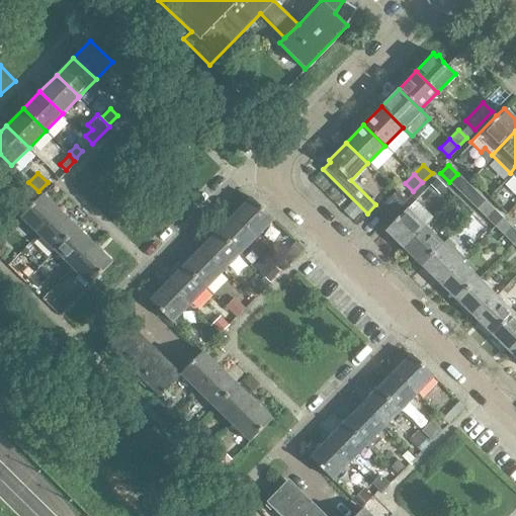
[(466,182),(457,174),(449,182),(458,190),(466,182)]
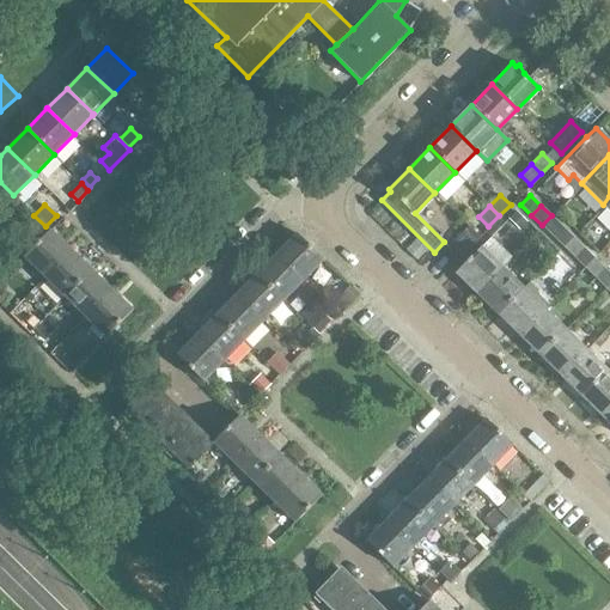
[(514,209),(507,218),(518,227),(525,220),(514,209)]
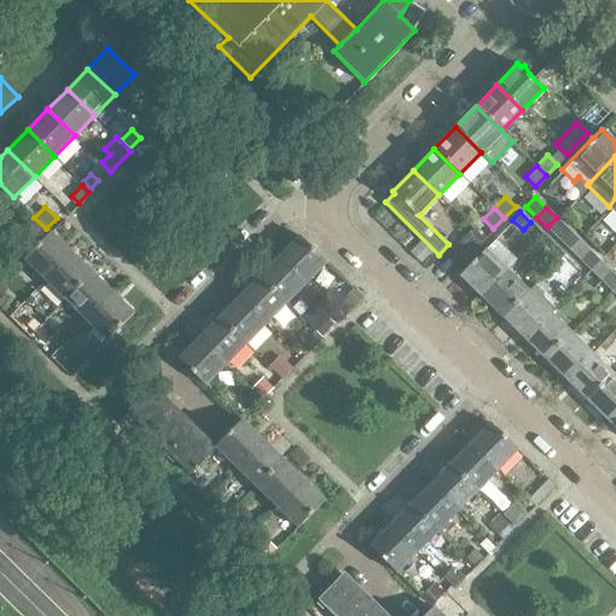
[(558,238),(568,228),(557,218),(547,227),(558,238)]
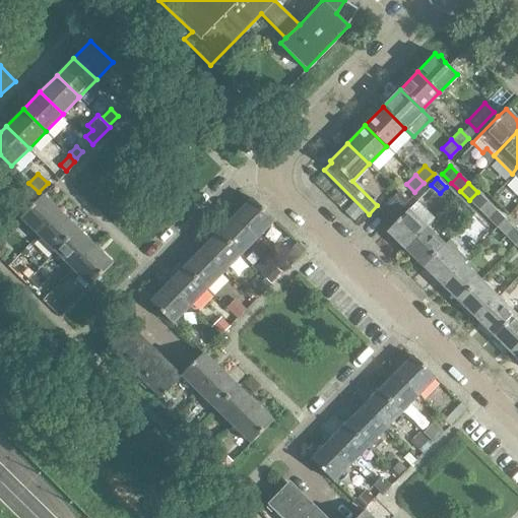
[(380,209),(388,216),(389,218),(406,200),(397,191),(380,209)]
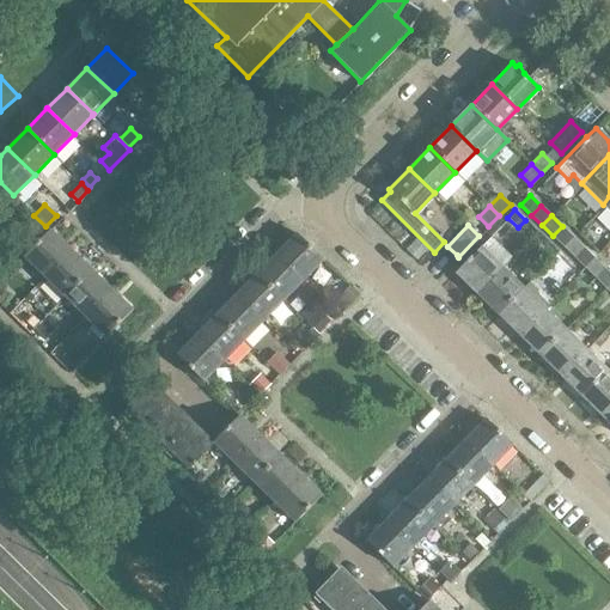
[(562,246),(572,237),(562,226),(553,236),(562,246)]
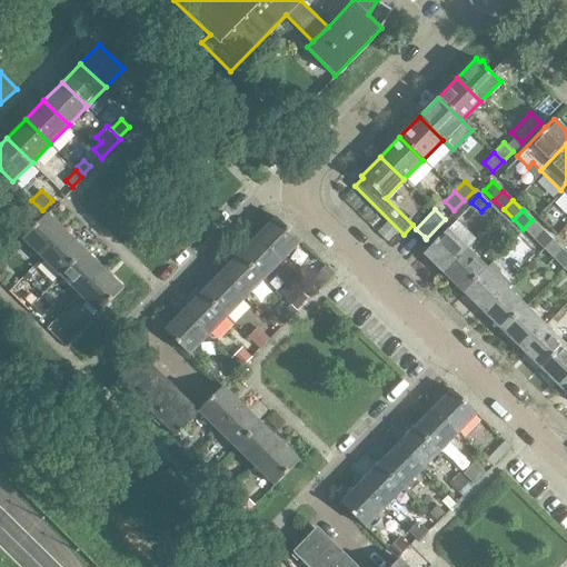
[(46,212),(45,214),(21,238),(40,256),(65,231),(46,212)]
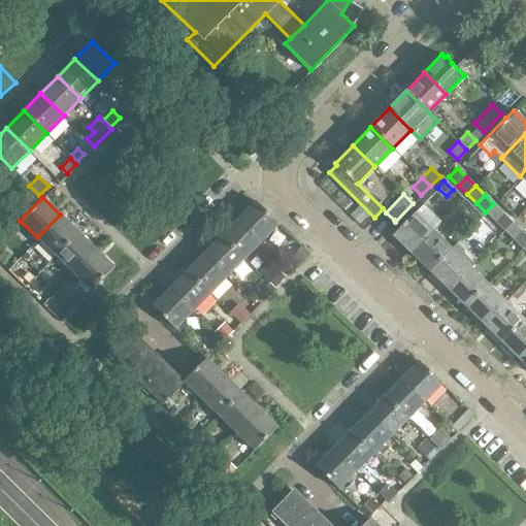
[(278,223),(255,200),(238,218),(261,240),(278,223)]
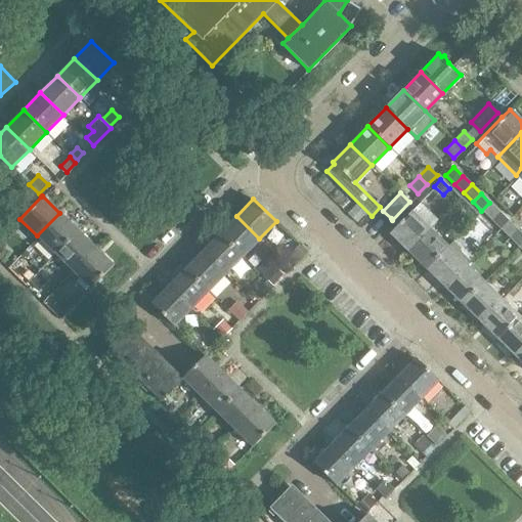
[(498,211),(489,203),(481,211),(490,219),(498,211)]
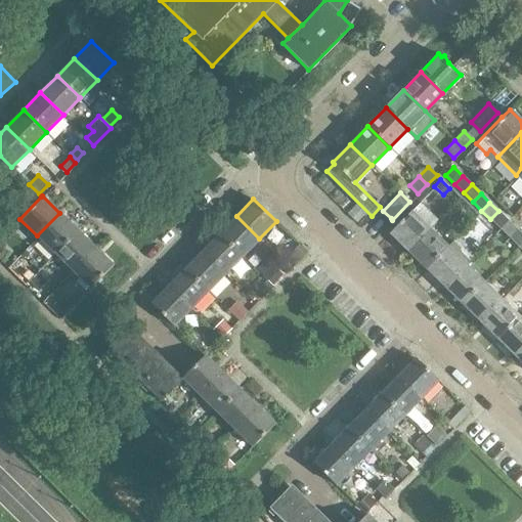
[(407,250),(429,228),(410,211),(390,232),(407,250)]
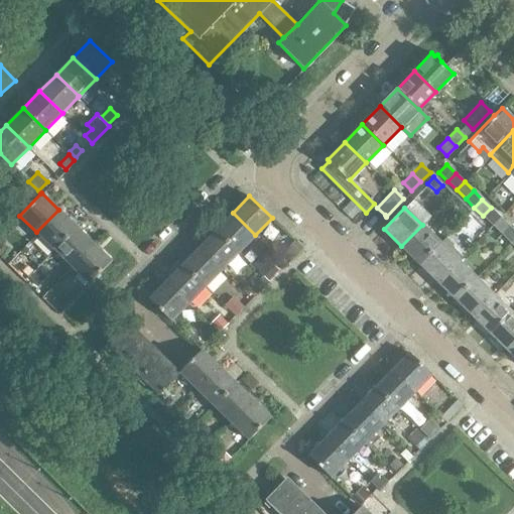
[(492,225),(500,217),(491,208),(483,216),(492,225)]
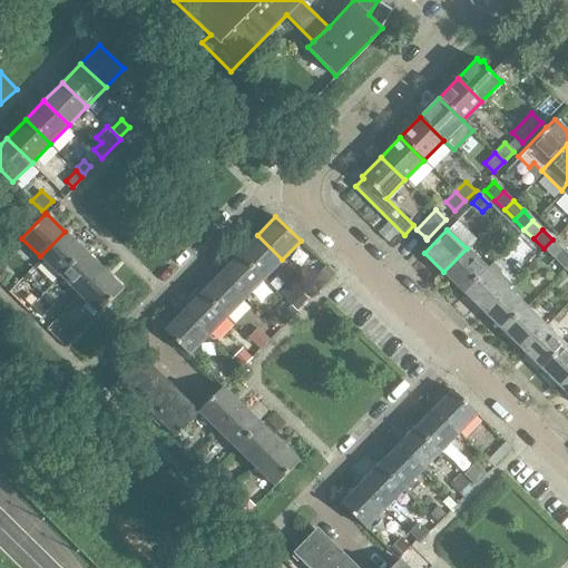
[(84,251),(65,232),(40,256),(59,275),(84,251)]
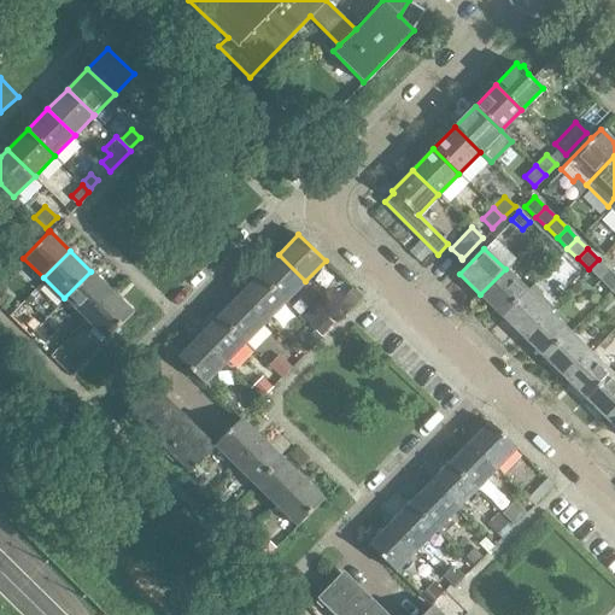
[(305,281),(279,255),(258,275),(286,302),(305,281)]
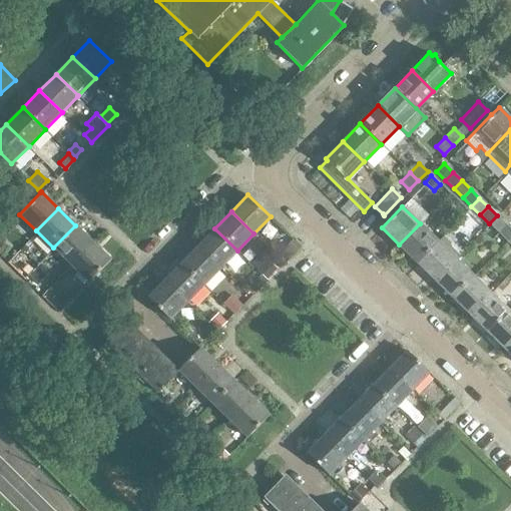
[(506,223),(497,215),(489,223),(498,231),(506,223)]
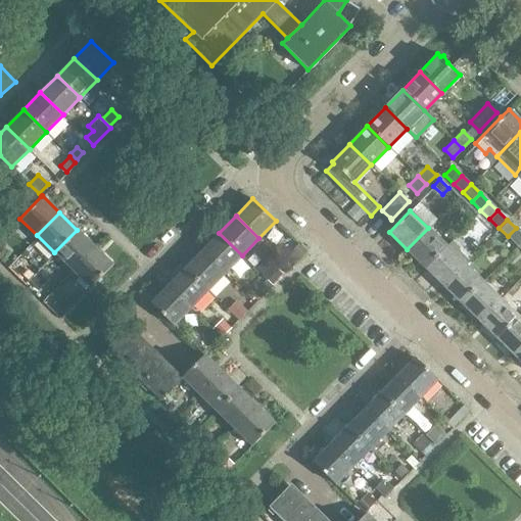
[(425,267),(445,245),(428,228),(407,249),(425,267)]
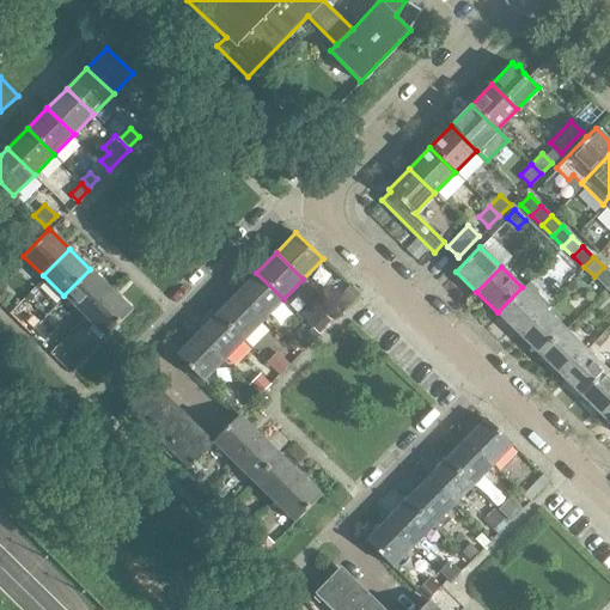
[(609,281),(609,273),(604,267),(595,276),(604,287),(609,281)]
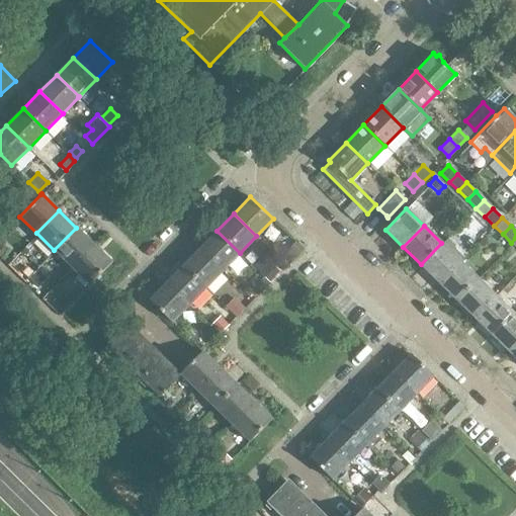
[(93,244),(76,228),(54,250),(72,267),(93,244)]
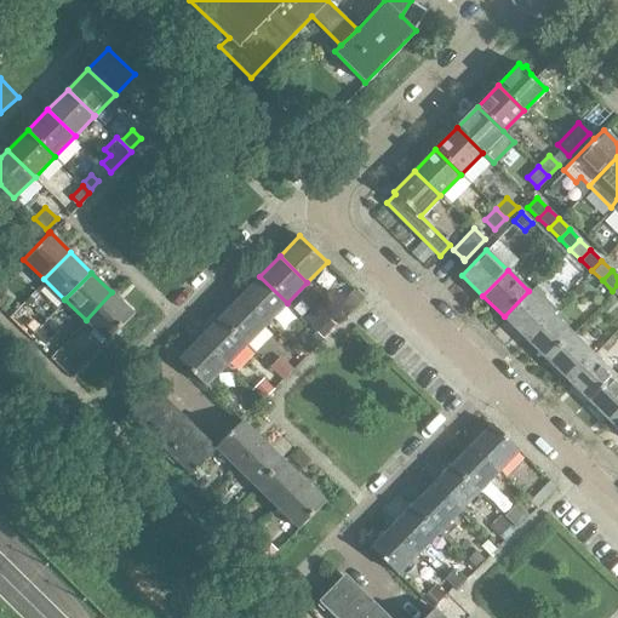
[(287,303),(259,276),(240,297),(267,324),(287,303)]
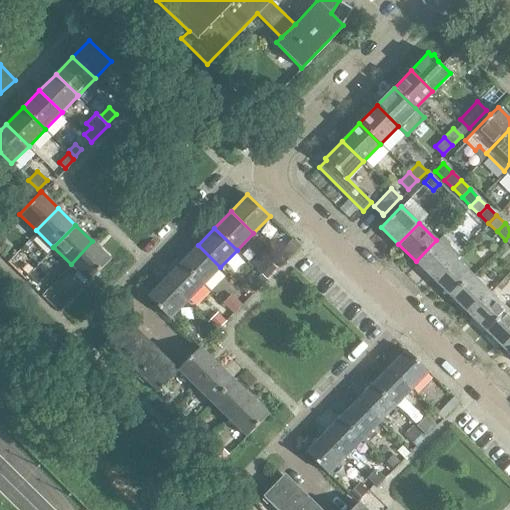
[(292,238),(283,246),(290,253),(299,245),(292,238)]
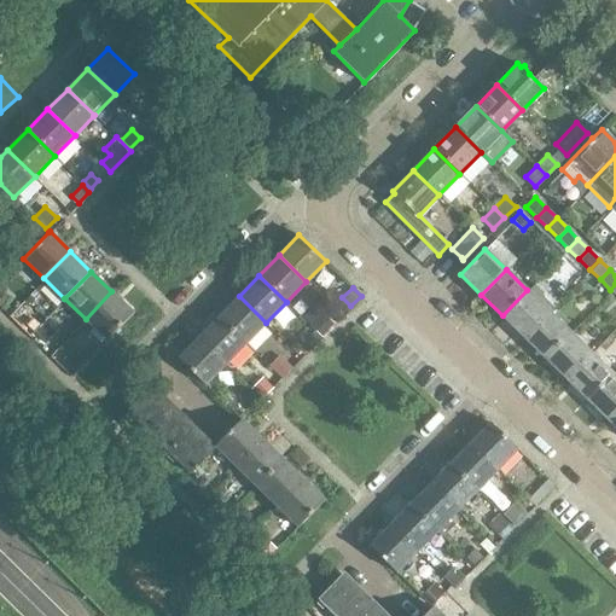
[(523,337),(548,312),(527,290),(503,315),(523,337)]
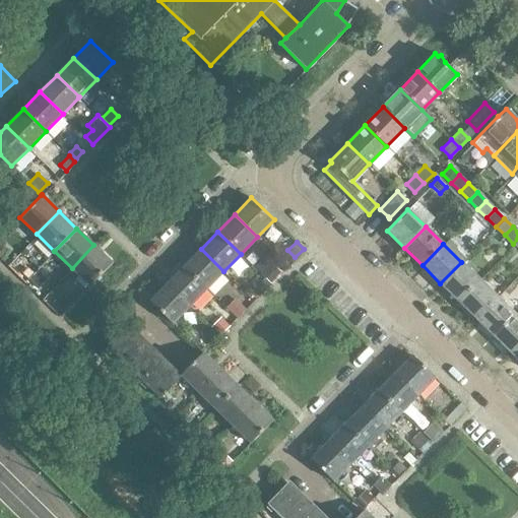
[(111,262),(93,245),(72,268),(88,284),(111,262)]
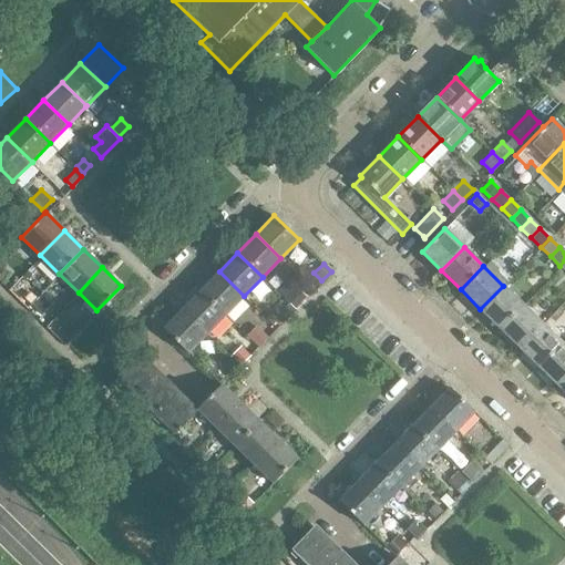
[(244,296),(219,271),(201,290),(226,315),(244,296)]
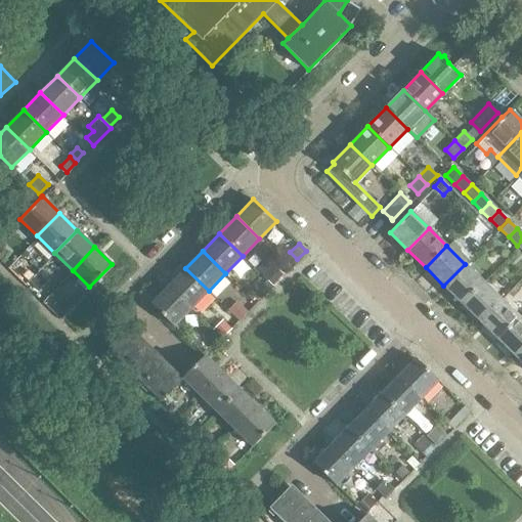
[(462,303),(483,281),(465,264),(443,286),(462,303)]
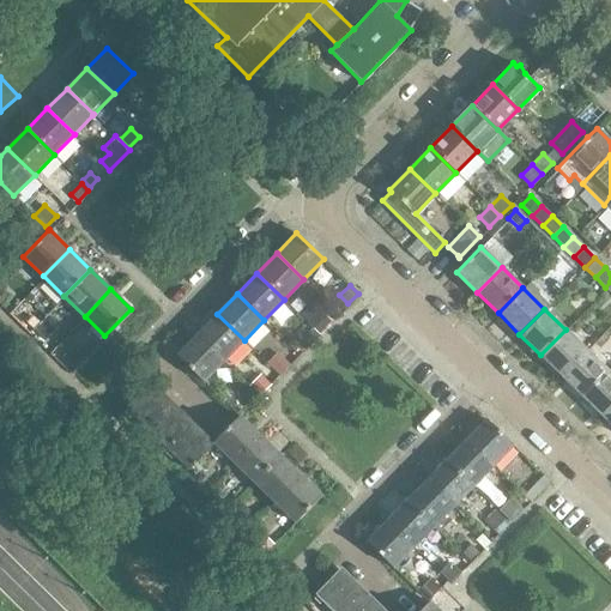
[(28,312),(20,318),(30,328),(37,321),(28,312)]
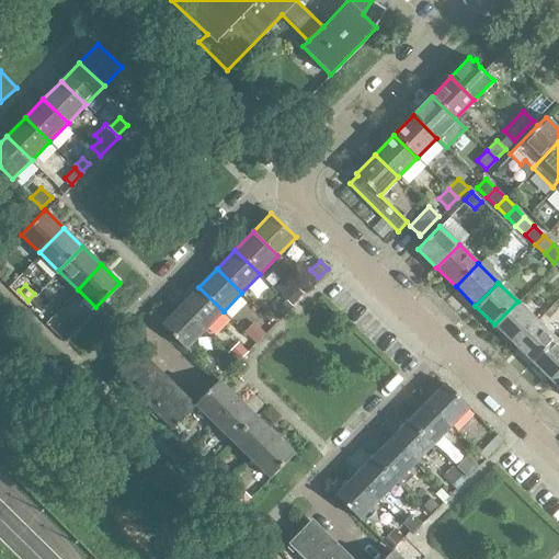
[(291,285),(280,296),(284,300),(289,305),(299,295),(291,285)]
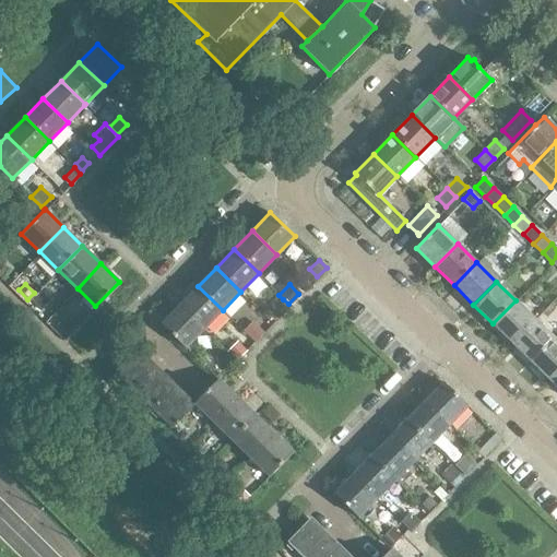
[(223,310),(198,286),(180,305),(204,329),(223,310)]
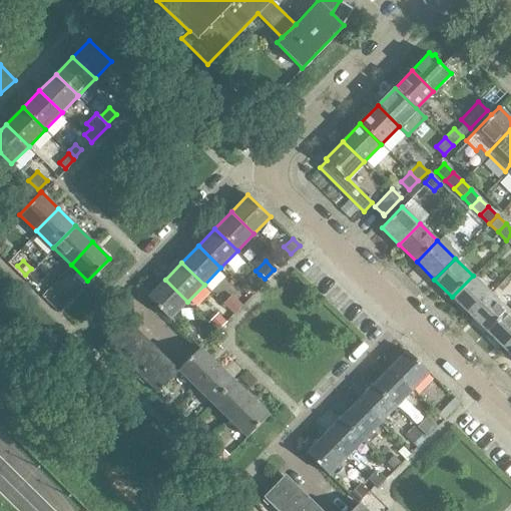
[(35,267),(26,276),(36,285),(45,276),(35,267)]
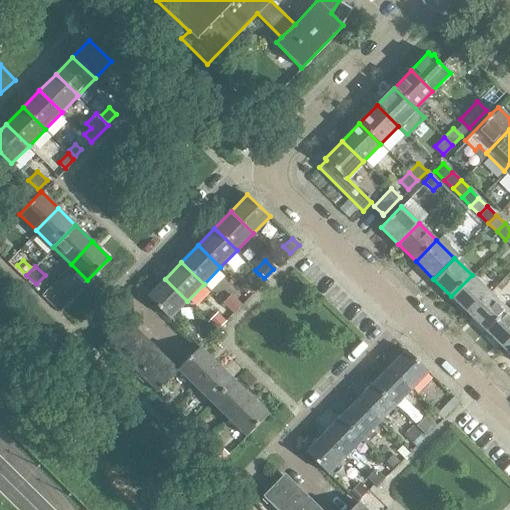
[(259,274),(250,283),(255,288),(264,279),(264,278),(259,274)]
